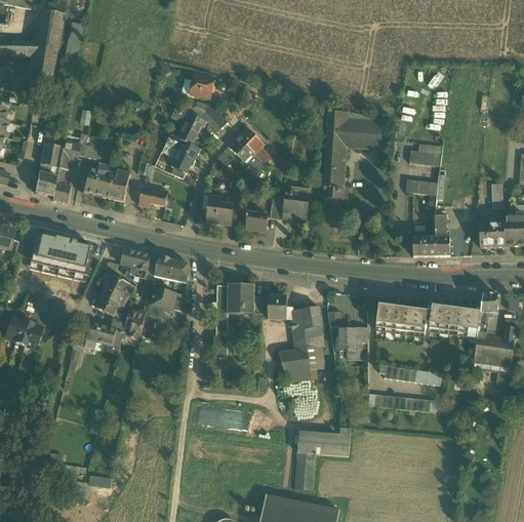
[(0,0),(0,1),(30,8),(31,0),(0,0)]
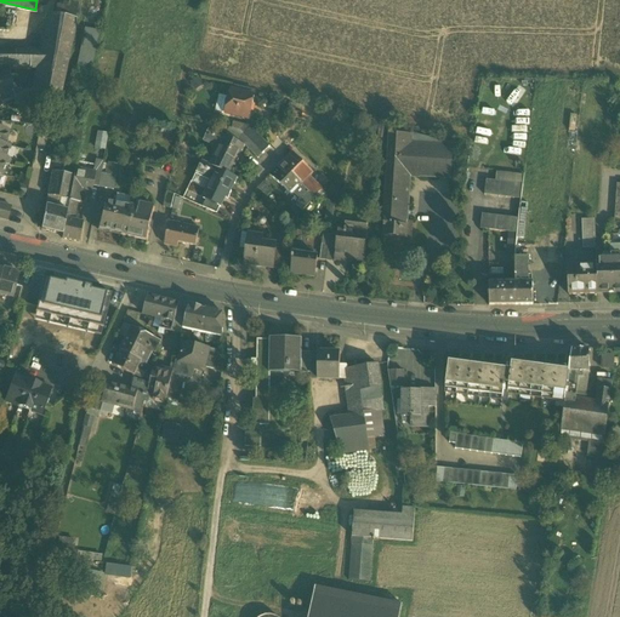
[(77,3),(67,0),(62,0),(58,13),(74,16),(77,3)]
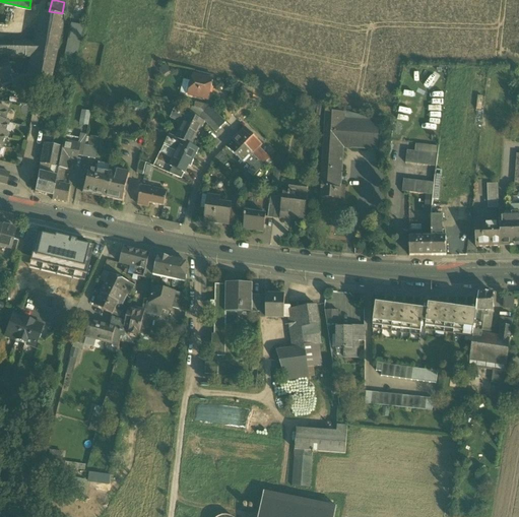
[(29,74),(27,85),(47,86),(62,13),(49,11),(39,9),(35,40),(33,54),(29,74)]
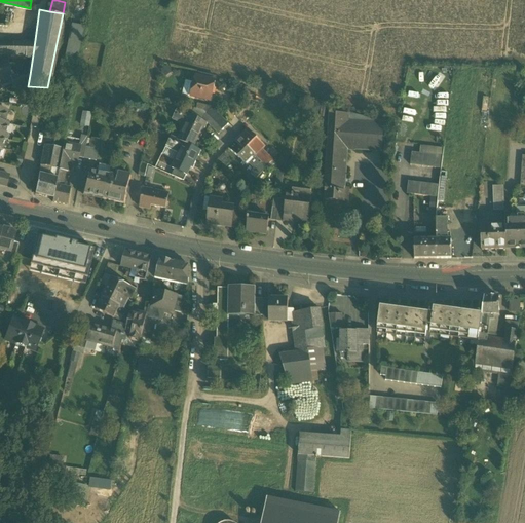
[(64,57),(75,59),(82,23),(70,21),(64,57)]
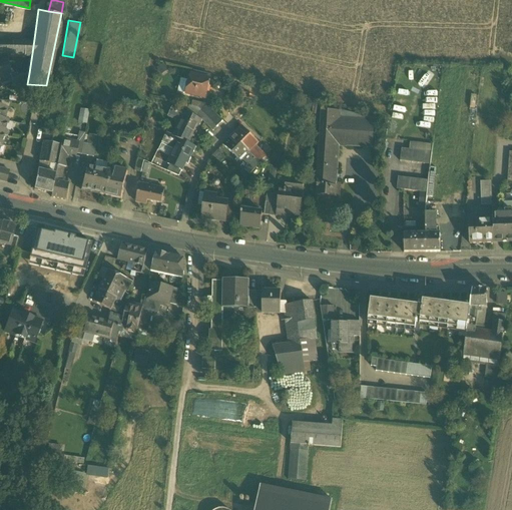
[(34,39),(0,38),(0,67),(8,66),(6,54),(5,51),(9,51),(32,53),(34,39)]
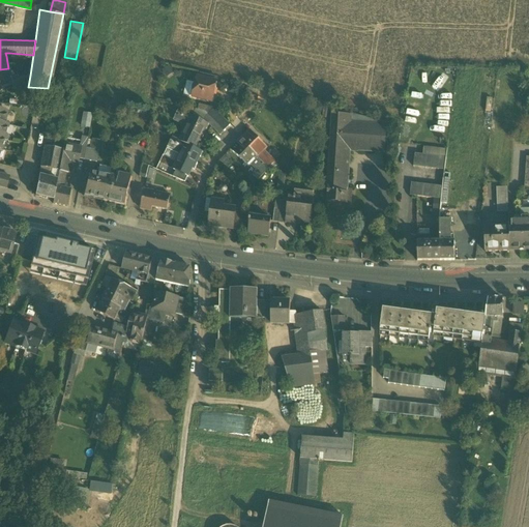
[(8,68),(0,69),(0,83),(10,81),(10,76),(8,68)]
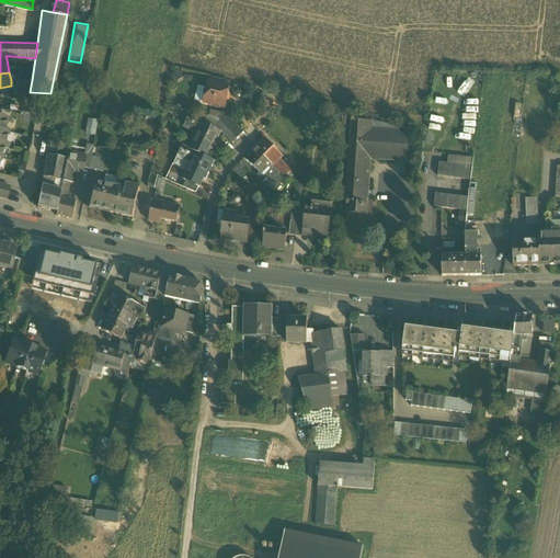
[(228,83),(207,79),(206,86),(197,83),(194,98),(224,104),(228,83)]
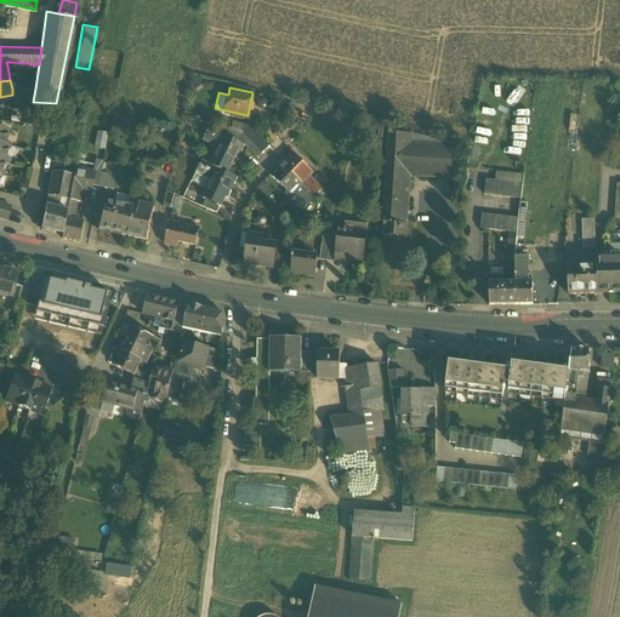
[(23,101),(23,89),(12,89),(12,95),(13,101),(23,101)]
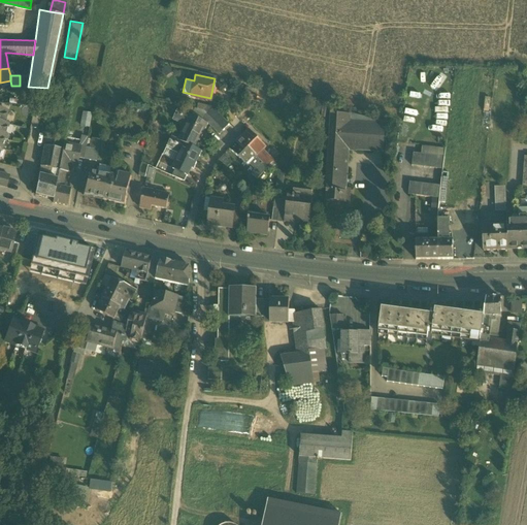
[(30,75),(20,75),(20,86),(28,87),(30,75)]
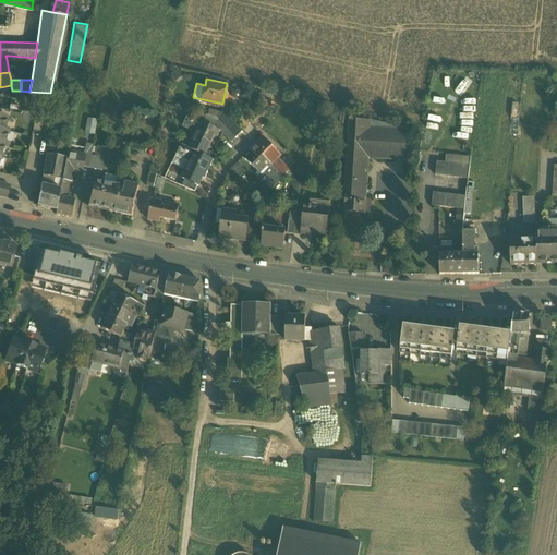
[(223,111),(218,118),(235,135),(241,129),(223,111)]
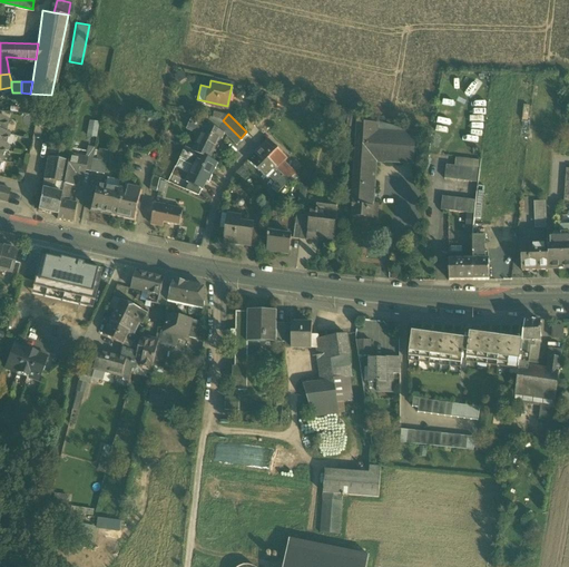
[(86,132),(96,134),(98,118),(89,117),(86,132)]
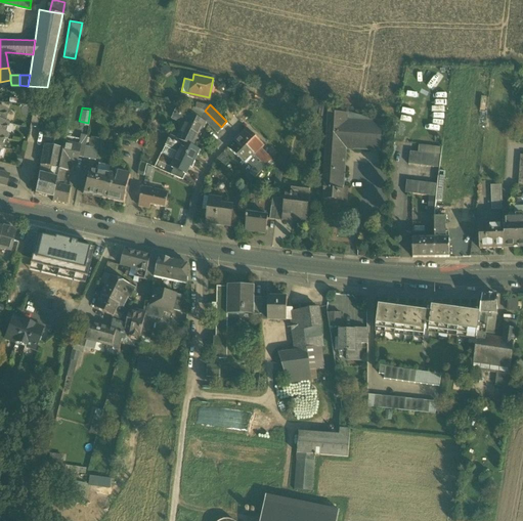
[(201,118),(180,109),(179,112),(178,111),(177,114),(177,115),(176,118),(187,123),(184,130),(181,129),(177,137),(191,144),(195,137),(197,138),(206,121),(206,120),(201,118)]
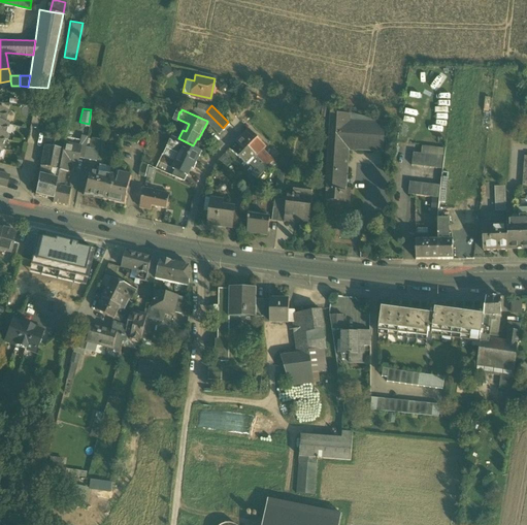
[(384,121),(351,112),(330,110),(329,125),(349,127),(348,146),(383,149),(384,121)]
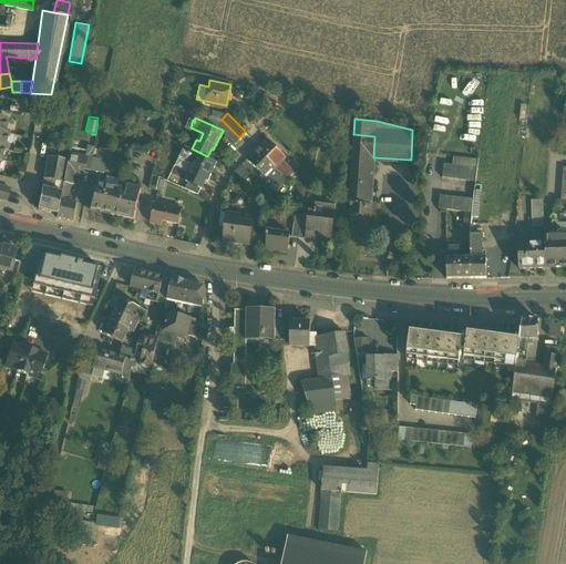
[(239,137),(222,120),(219,121),(217,127),(223,130),(223,131),(224,132),(234,142),(239,137)]
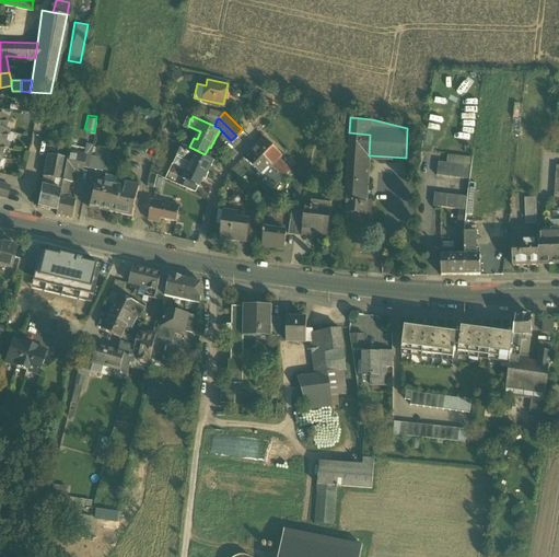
[(370,135),(349,132),(346,194),(352,194),(352,196),(357,197),(365,198),(365,197),(369,155),(370,135)]
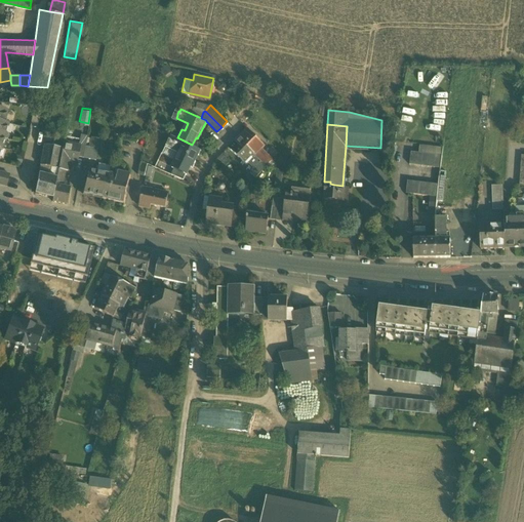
[(246,126),(234,138),(241,146),(244,144),(254,154),(260,159),(265,164),(271,158),(260,147),(264,144),(246,126)]
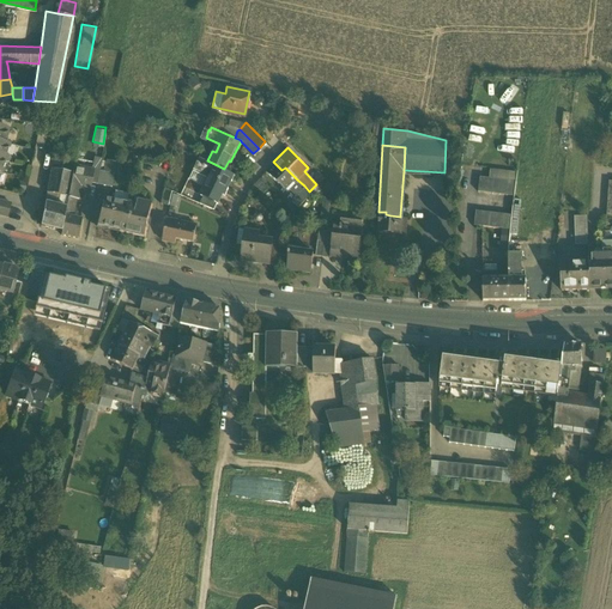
[(207,160),(204,159),(203,162),(201,160),(199,166),(200,166),(198,169),(210,175),(205,186),(204,184),(199,194),(203,195),(216,201),(220,192),(223,193),(232,172),(224,169),(207,160)]
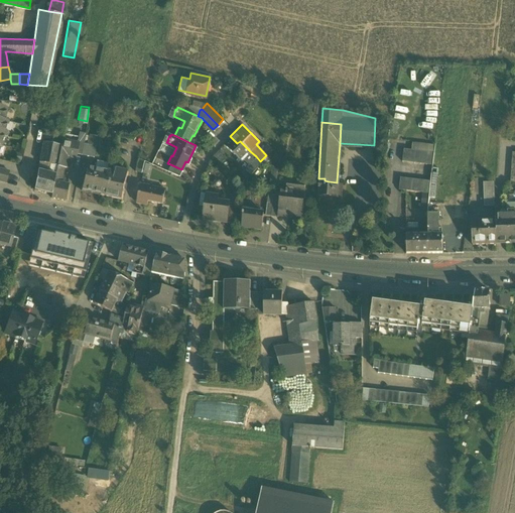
[(84,137),(78,135),(77,140),(78,140),(75,152),(81,153),(83,142),(84,137)]
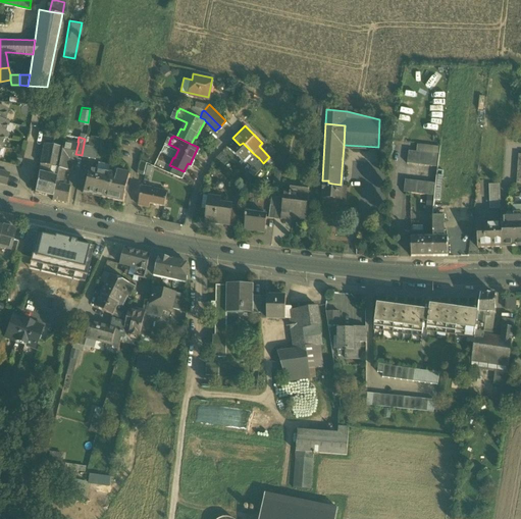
[(240,145),(232,138),(226,144),(245,161),(249,158),(253,153),(243,143),(240,145)]
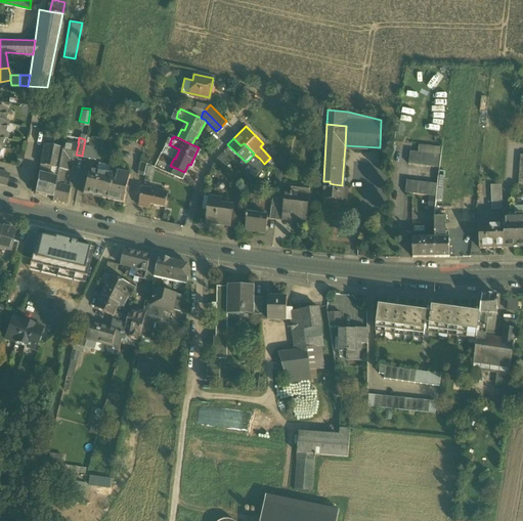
[(73,143),(62,141),(61,146),(57,166),(63,167),(63,168),(68,169),(71,158),(75,158),(76,155),(79,142),(78,142),(73,141),(73,143)]
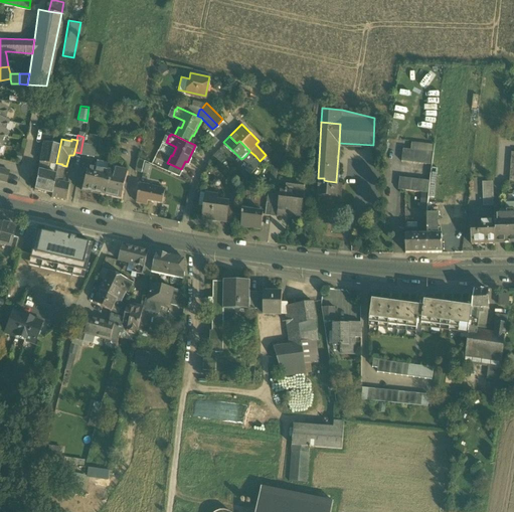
[(60,144),(43,140),(39,160),(56,163),(60,144)]
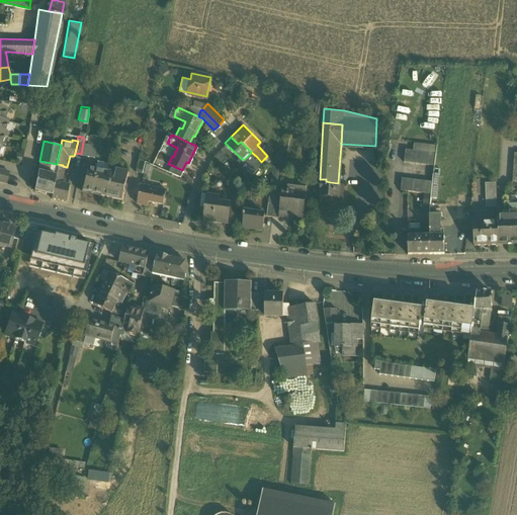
[(414,141),(412,150),(417,150),(423,151),(429,152),(435,152),(436,144),(414,141)]
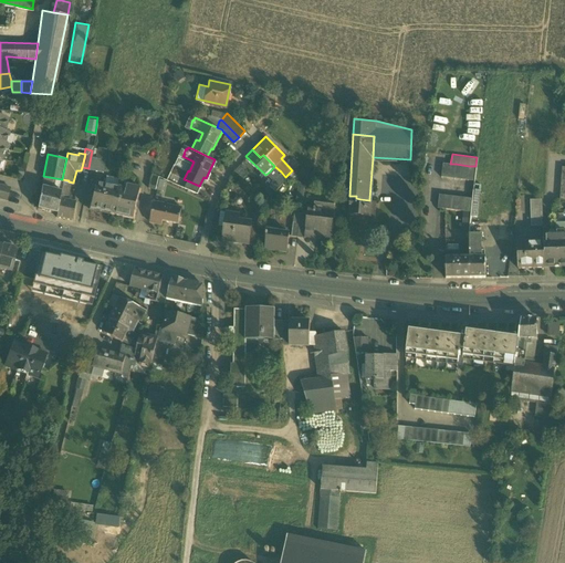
[(105,158),(91,156),(89,168),(103,170),(105,158)]
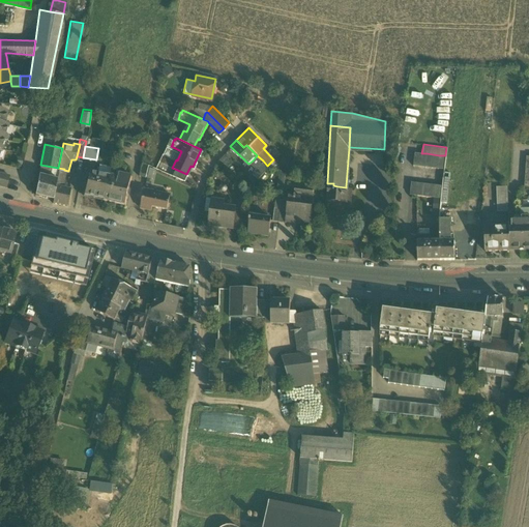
[(412,165),(424,166),(427,153),(421,153),(414,152),(412,165)]
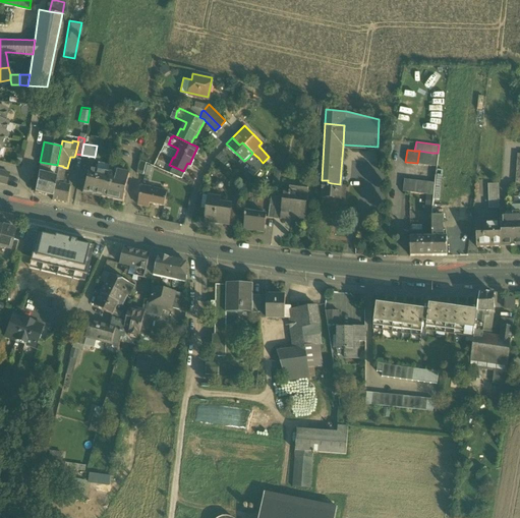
[(258,158),(252,153),(248,158),(253,163),(258,158)]
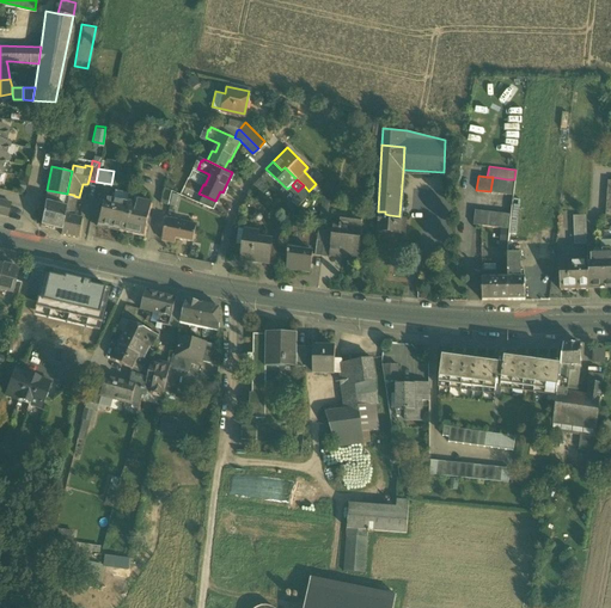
[(298,191),(291,198),(298,204),(310,191),(309,191),(304,185),(298,191)]
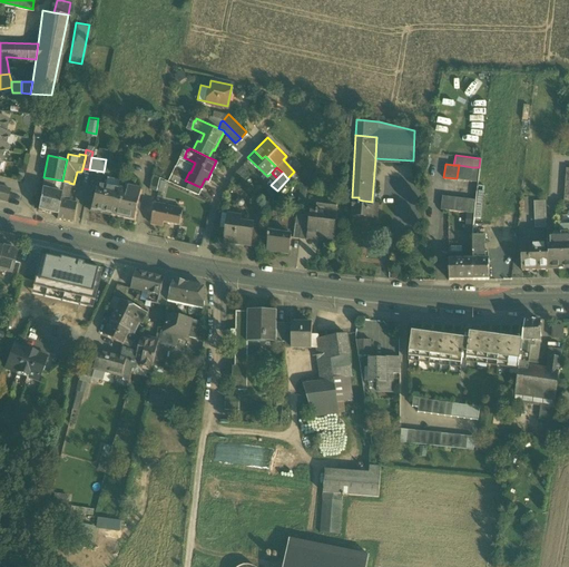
[(164,189),(166,177),(151,174),(149,186),(164,189)]
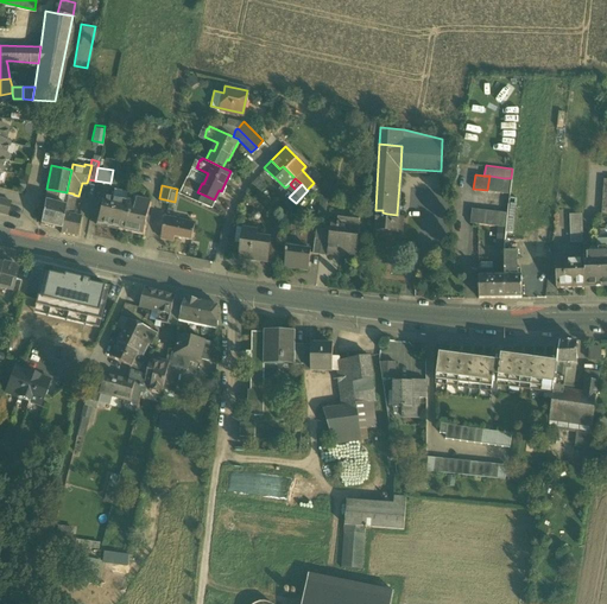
[(46,189),(44,198),(64,203),(67,192),(46,189)]
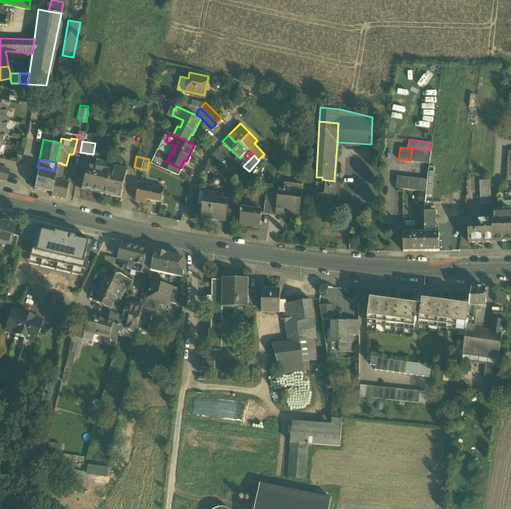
[(62,163),(56,162),(54,171),(53,178),(59,179),(62,164),(62,163)]
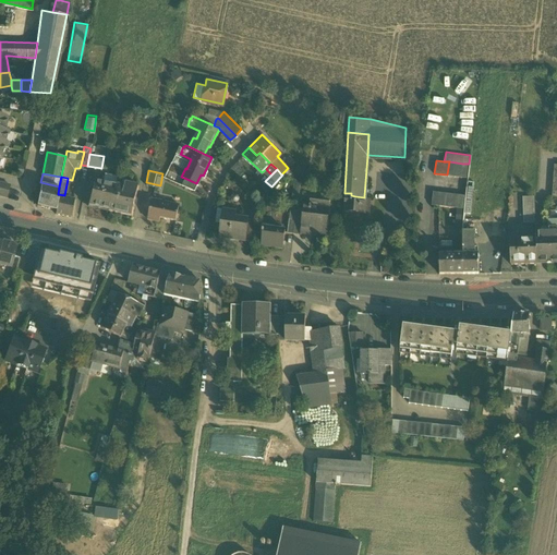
[(196,183),(184,178),(182,183),(193,189),(196,183)]
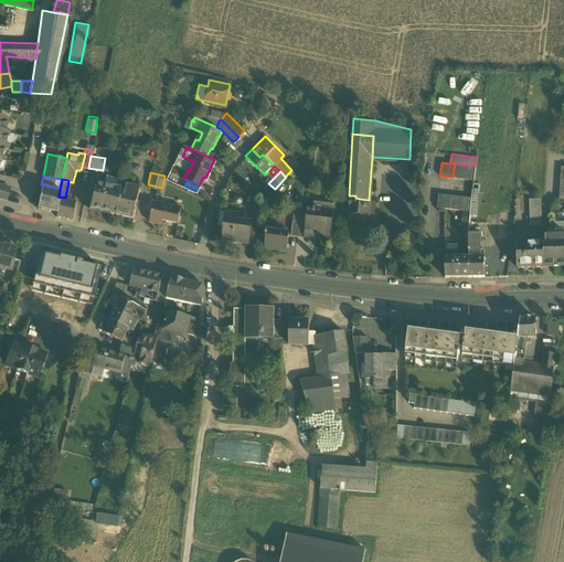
[(116,186),(95,181),(89,207),(110,211),(116,186)]
